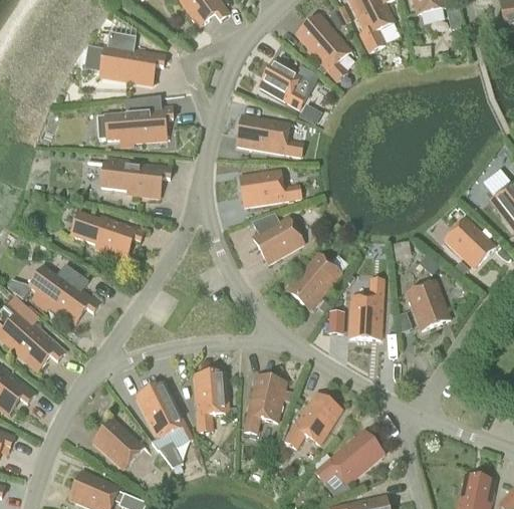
[(220,20),(230,12),(220,0),(180,0),(199,25),(215,13),(220,20)]
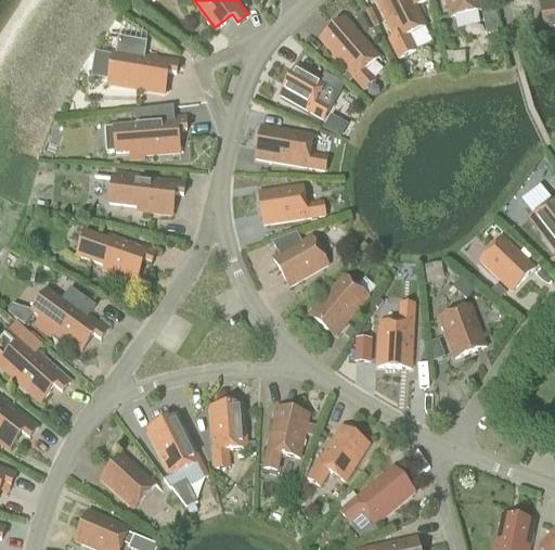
[(396,37),(426,22),(415,0),(377,0),(396,37)]
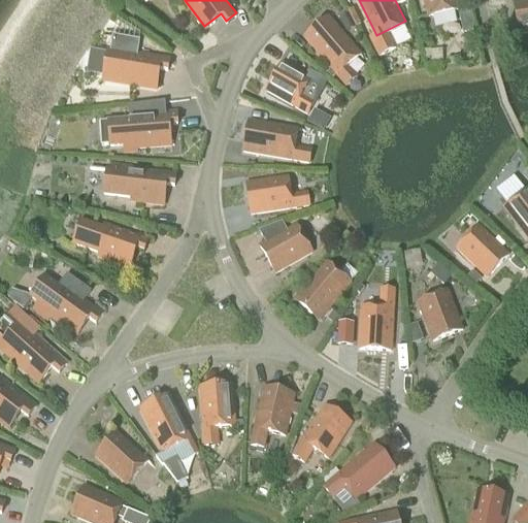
[(424,0),(427,13),(459,6),(457,0),(424,0)]
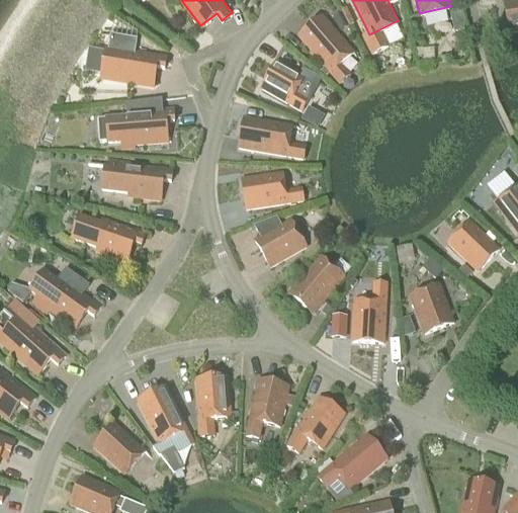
[(504,0),(509,29),(517,28),(517,0),(504,0)]
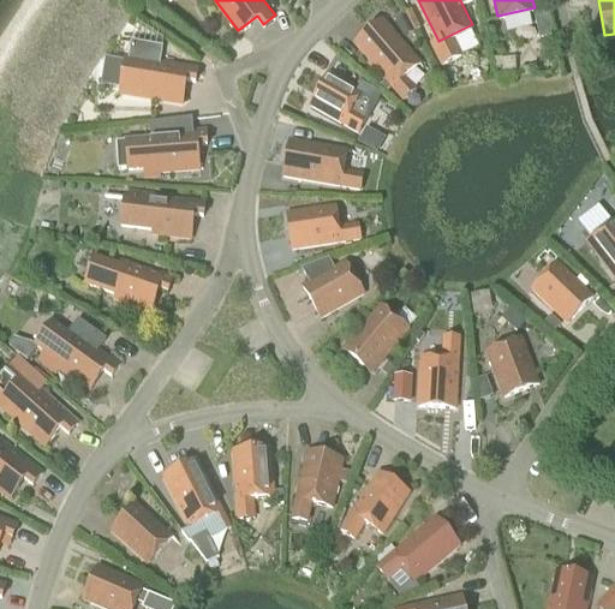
[(410,5),(405,7),(415,27),(419,24),(410,5)]
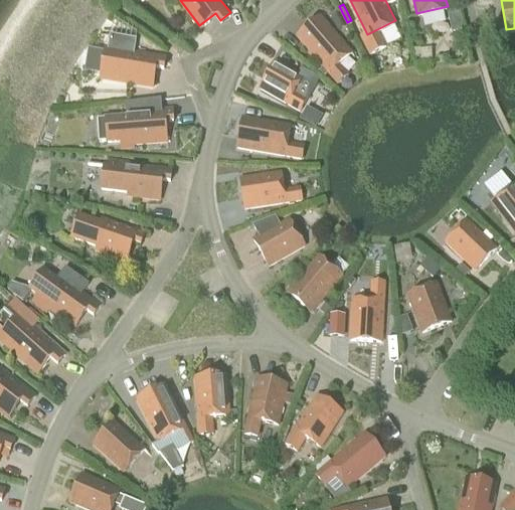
[(338,7),(330,12),(338,26),(346,21),(338,7)]
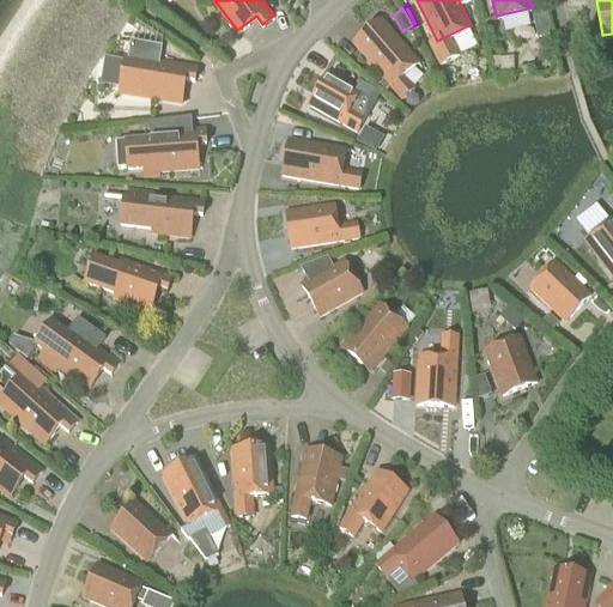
[(381,16),(353,40),(402,97),(416,85),(404,72),(418,59),(381,16)]
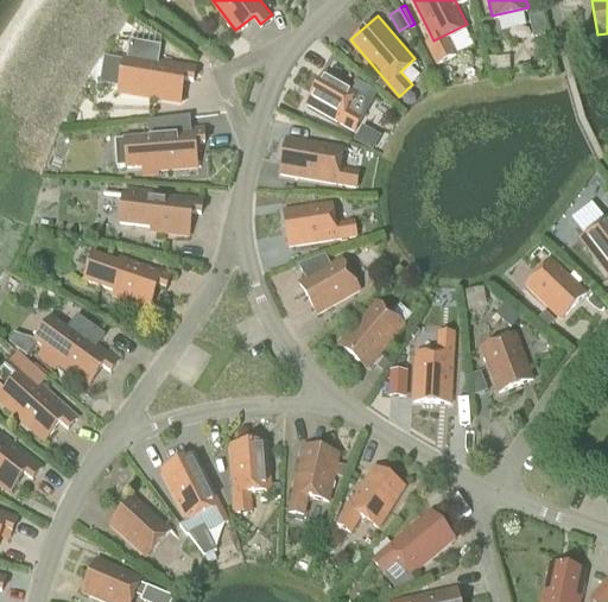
[(531,21),(534,33),(546,30),(544,19),(531,21)]
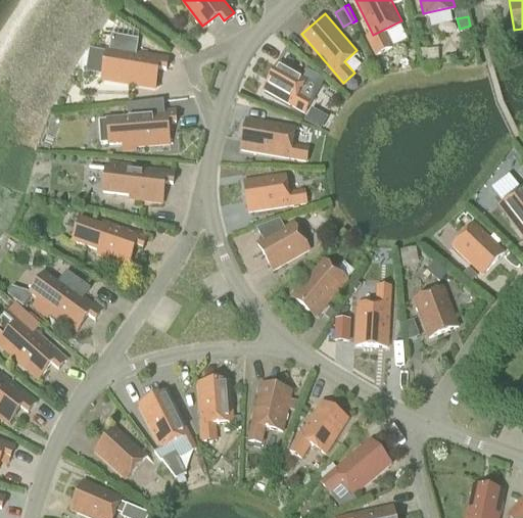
[(168,54),(136,49),(138,36),(111,32),(109,45),(106,44),(101,77),(154,86),(157,65),(165,66),(168,54)]
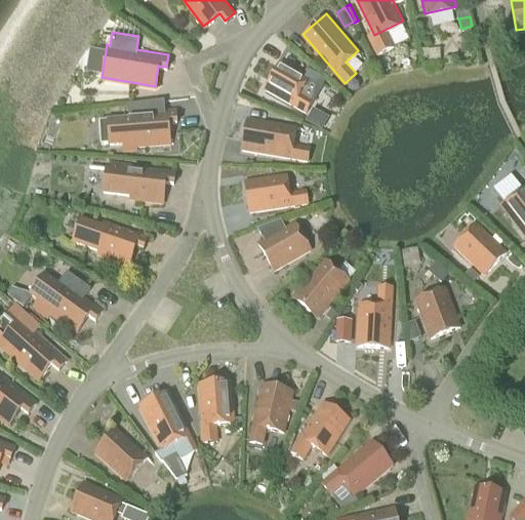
[(280,60),(265,87),(306,111),(314,96),(300,89),(308,75),(280,60)]
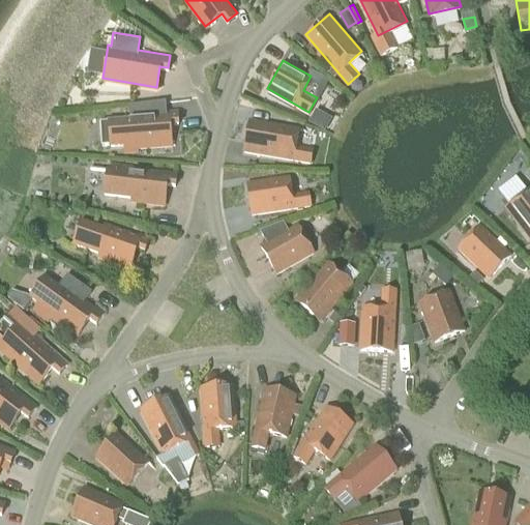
[(307,117),(323,124),(329,112),(314,104),(307,117)]
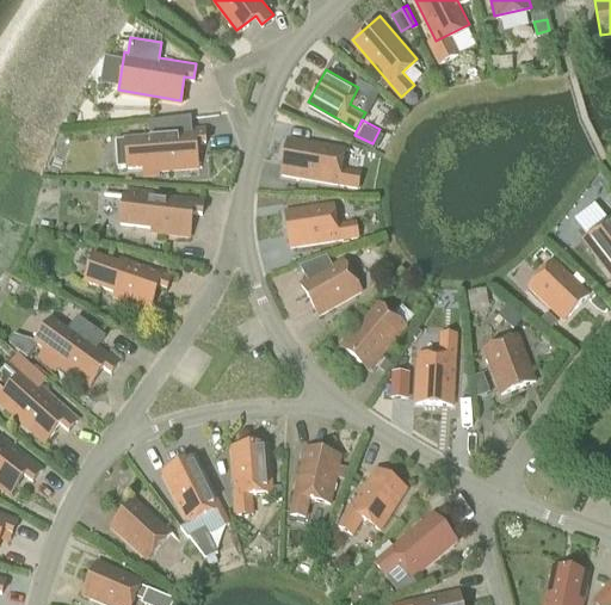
[(127,164),(127,165),(158,162),(158,167),(197,165),(196,141),(205,140),(204,125),(150,130),(150,124),(123,127),(124,136),(115,137),(117,165),(127,164)]
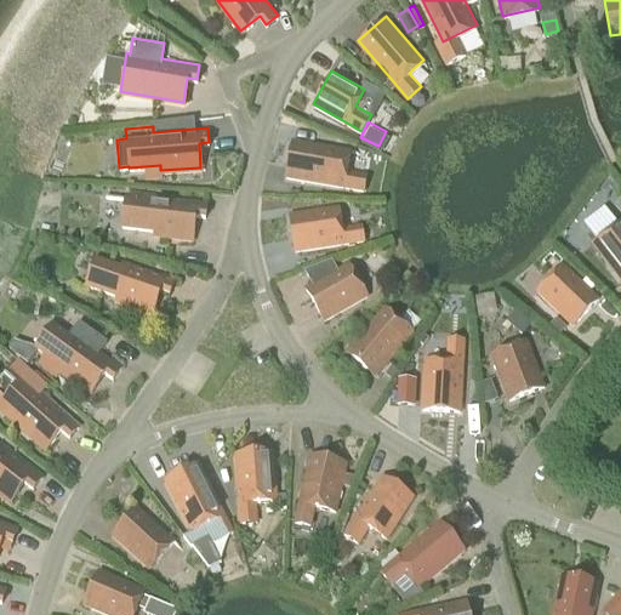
[(292,137),(285,175),(364,188),(368,171),(346,168),(349,147),(292,137)]
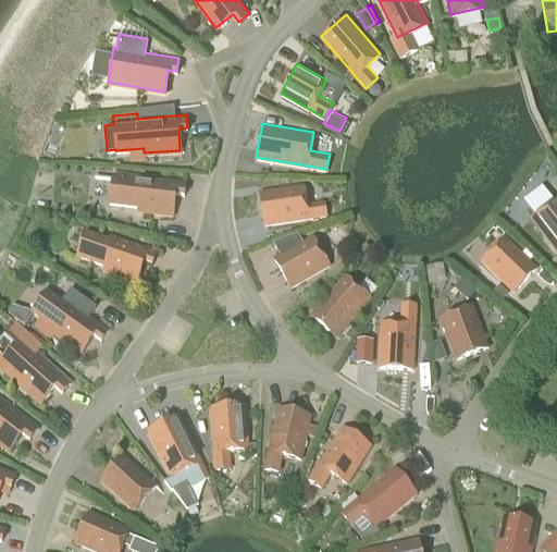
[(175,192),(184,193),(185,180),(137,174),(137,169),(115,167),(114,175),(112,175),(109,201),(137,205),(136,209),(172,213),(175,192)]
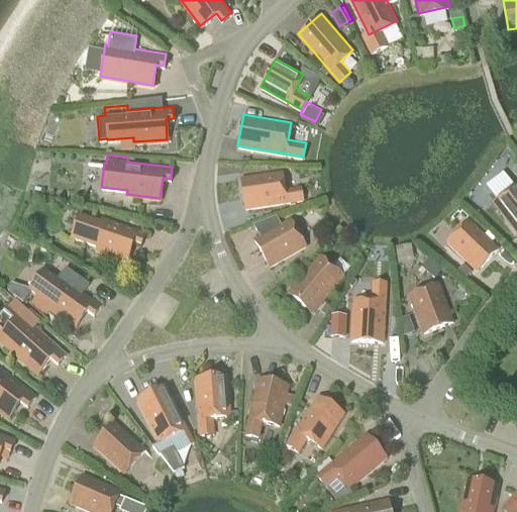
[(502,166),(483,179),(492,192),(511,179),(502,166)]
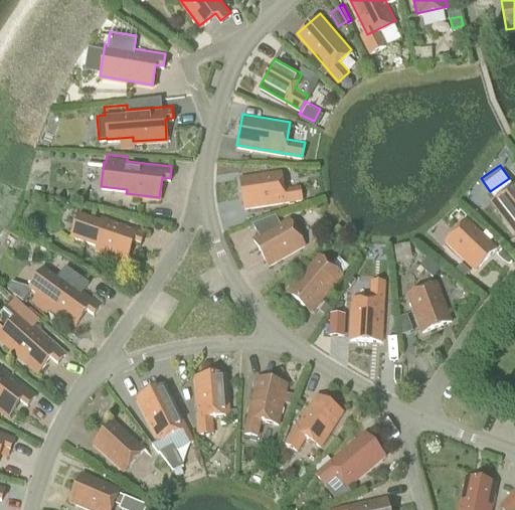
[(244,206),(301,197),(299,184),(283,187),(281,169),(239,175),(244,206)]
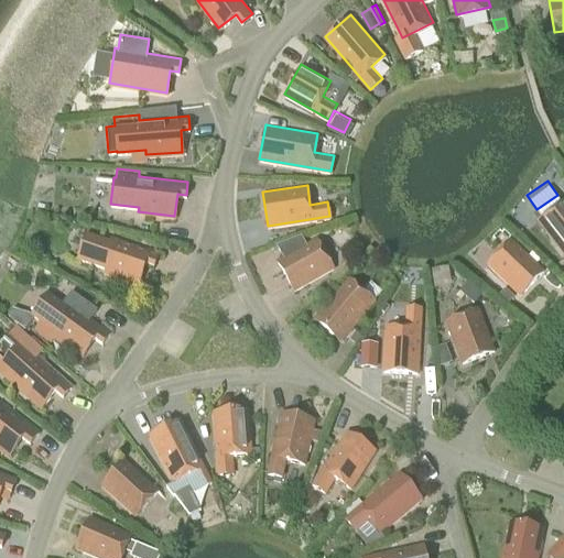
[(563,252),(563,197),(538,218),(563,252)]
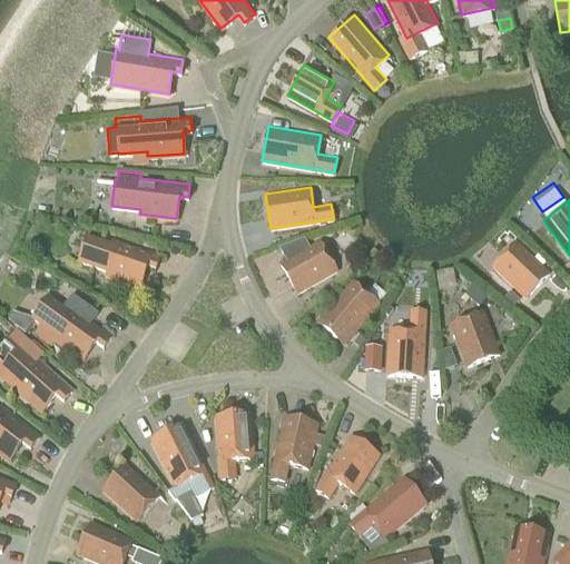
[(155,267),(159,255),(112,238),(110,241),(88,234),(79,259),(106,268),(105,273),(139,285),(147,264),(155,267)]
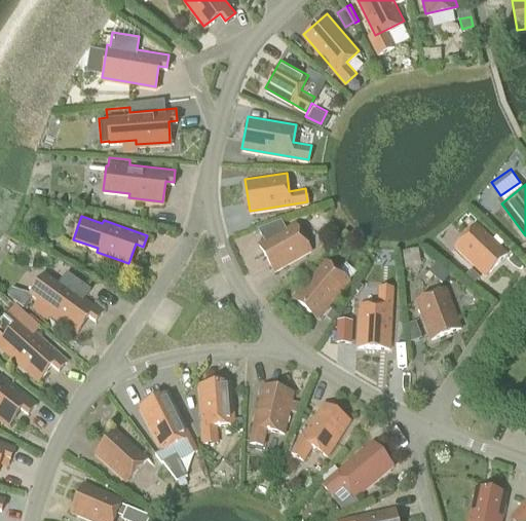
[(273,269),(310,249),(295,220),(258,242),(273,269)]
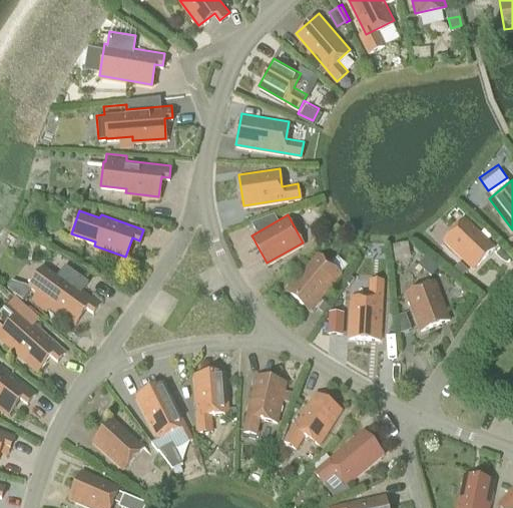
[(473,267),(494,244),(464,215),(443,238),(473,267)]
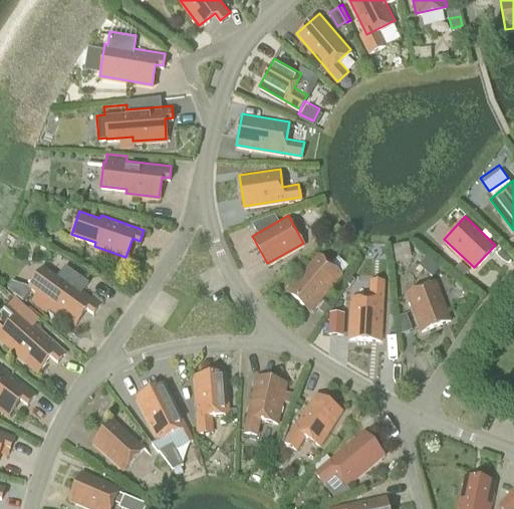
[(310,308),(341,272),(317,252),(286,288),(310,308)]
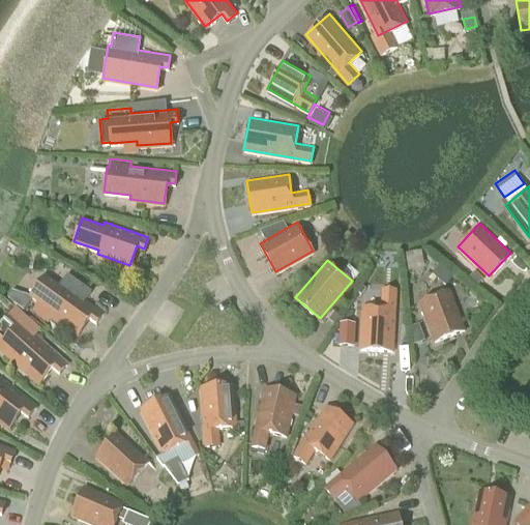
[(443,265),(436,274),(445,282),(452,272),(443,265)]
